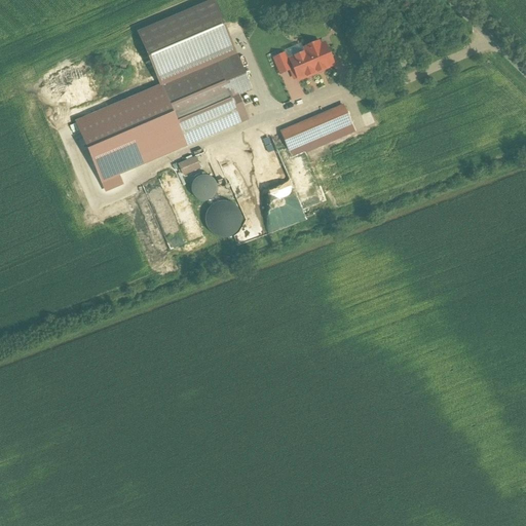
[(252,91),(213,2),(139,33),(186,146),(241,122),(232,100),(252,91)]
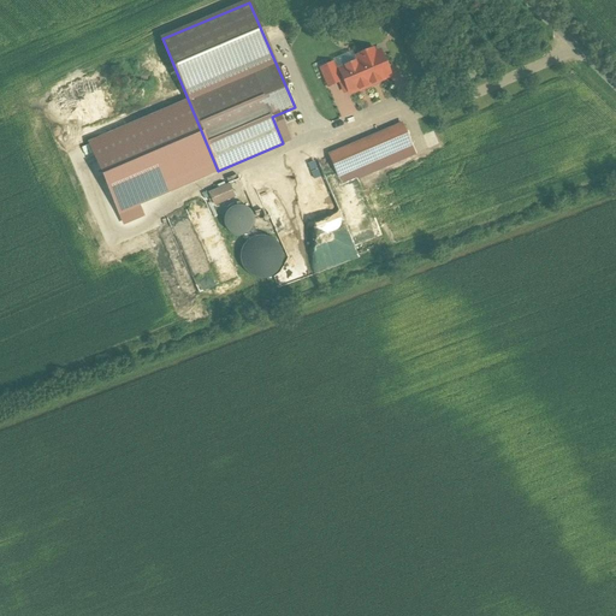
[(360,61),(341,71),(344,81),(349,95),(391,77),(383,57),(378,59),(373,51),(357,58),(360,61)]
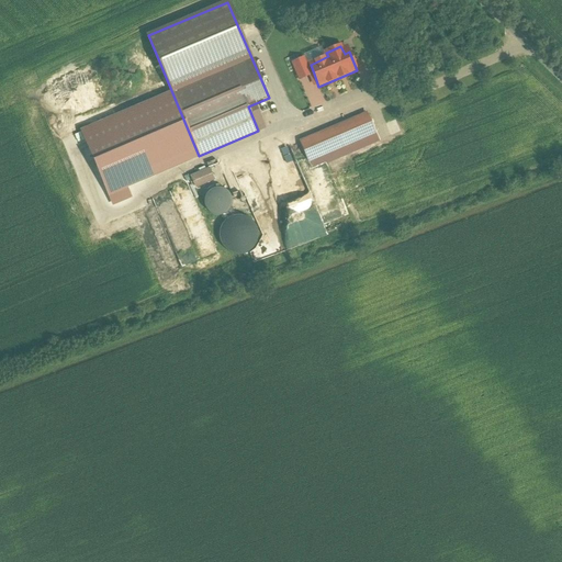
[(300,80),(314,74),(311,65),(307,66),(304,59),(293,64),(300,80)]
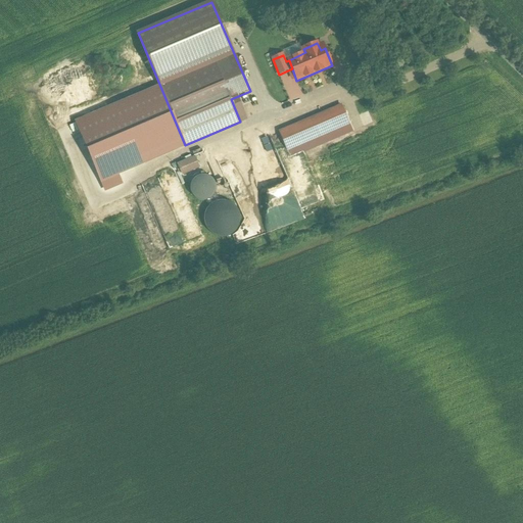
[(341,105),(279,132),(287,150),(348,124),(341,105)]
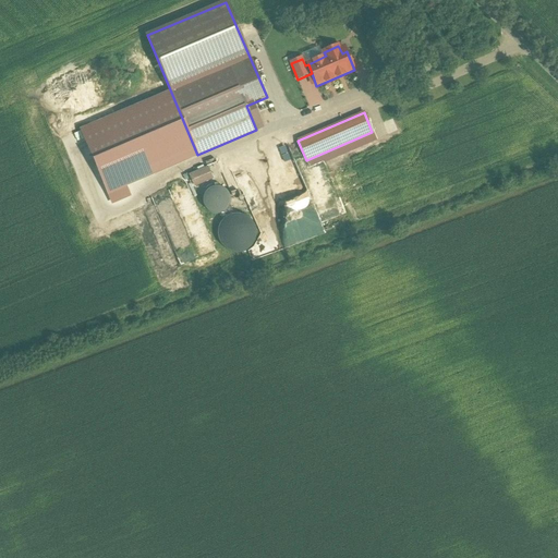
[(208,169),(190,176),(194,185),(211,179),(208,169)]
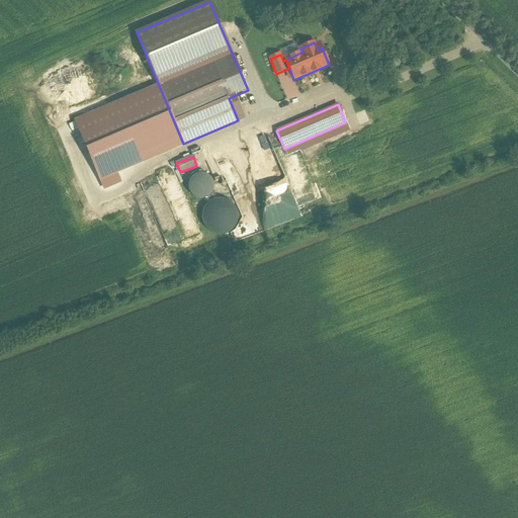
[(201,172),(197,174),(194,177),(192,181),(192,186),(193,191),(196,194),(200,196),(204,197),(208,196),(212,194),(214,191),(217,187),(217,183),(214,178),(211,175),(206,172),(201,172)]
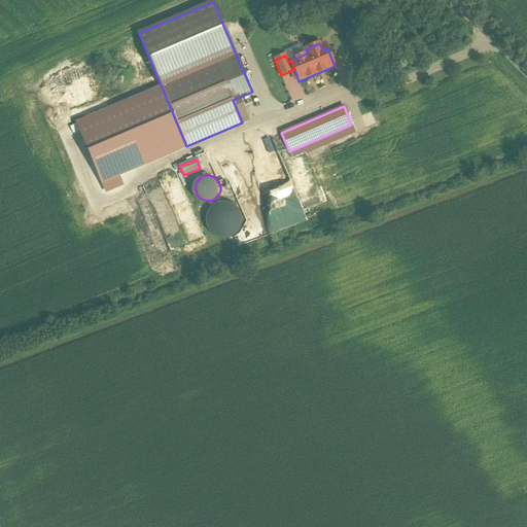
[(229,205),(223,205),(217,208),(213,211),(211,215),(209,221),(211,229),(214,234),(219,238),(225,239),(232,238),(237,236),(242,230),(244,222),(243,216),(239,211),(235,207),(229,205)]
